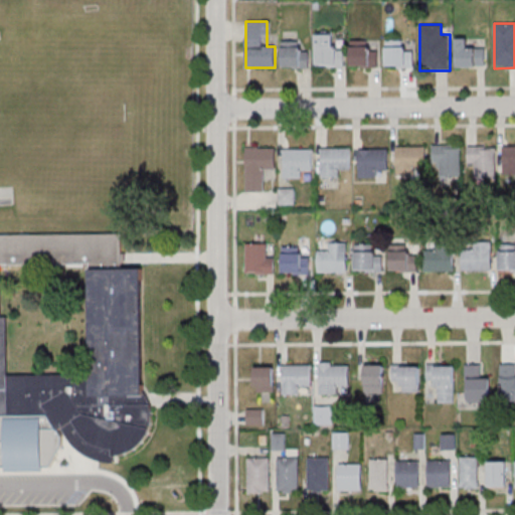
[(334,32),(316,32),(316,65),(344,65),(344,45),(334,45),(334,32)]
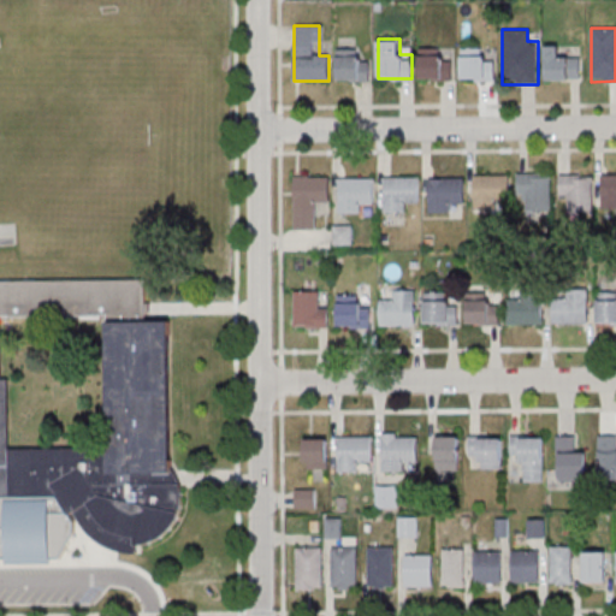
[(545,81),(581,81),(581,57),(558,57),(558,46),(545,46),(545,81)]
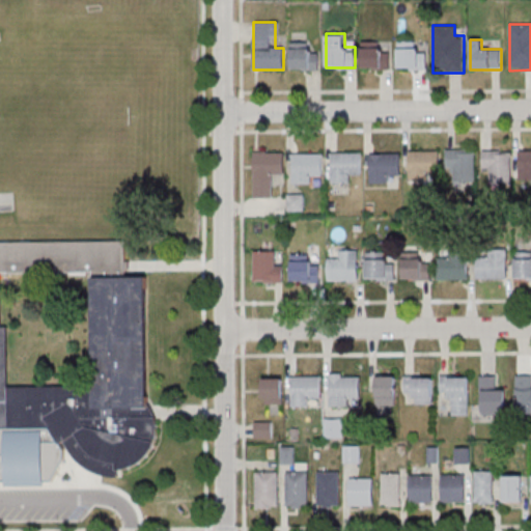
[(397,68),(426,68),(426,50),(416,50),(416,40),(397,40),(397,68)]
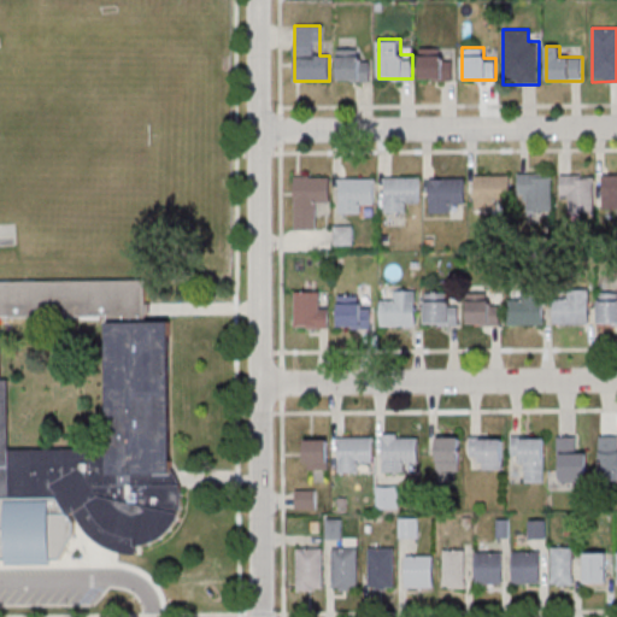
[(338,81),(370,81),(370,59),(359,59),(359,48),(338,48),(338,81)]
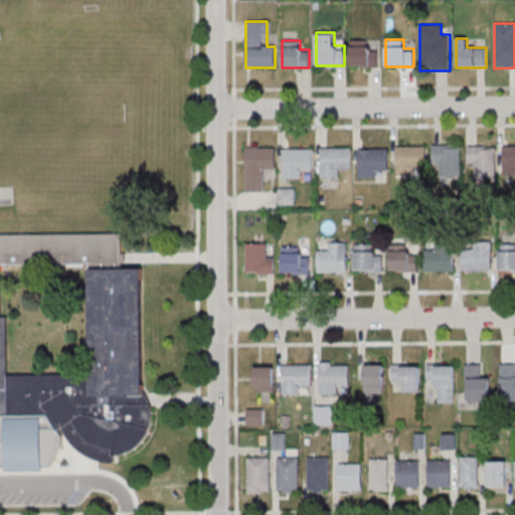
[(369,40),(350,40),(350,66),(378,66),(378,49),(369,49),(369,40)]
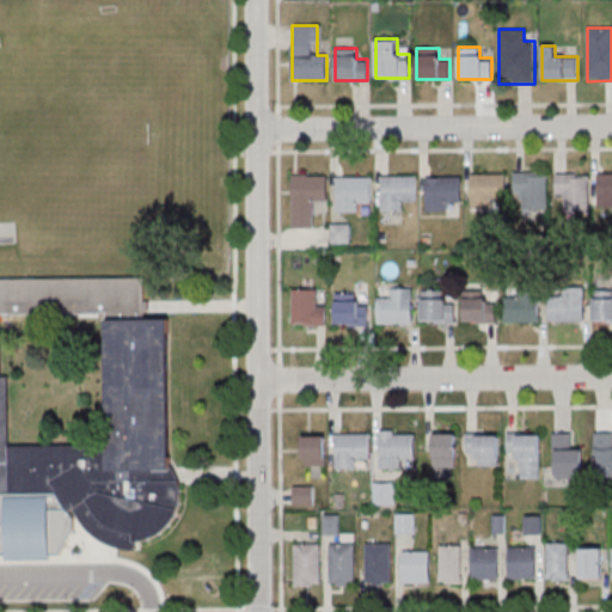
[(514,171),(514,209),(548,209),(548,171),(514,171)]
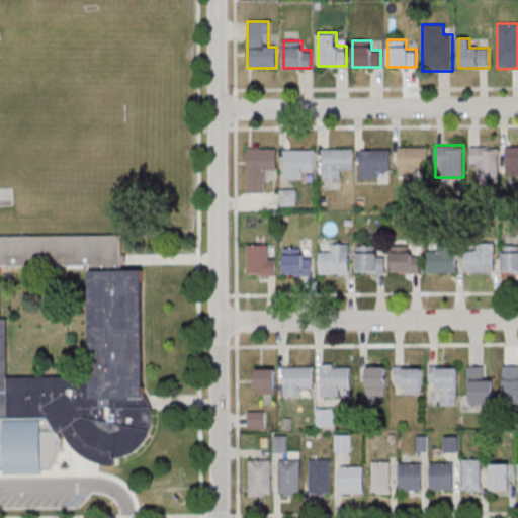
[(470,174),(499,174),(499,146),(470,146),(470,174)]
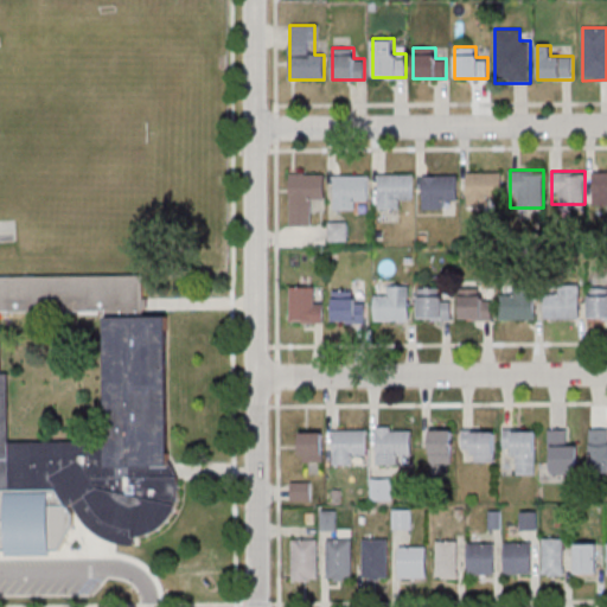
[(467,206),(490,206),(490,197),(503,197),(503,172),(467,172),(467,206)]
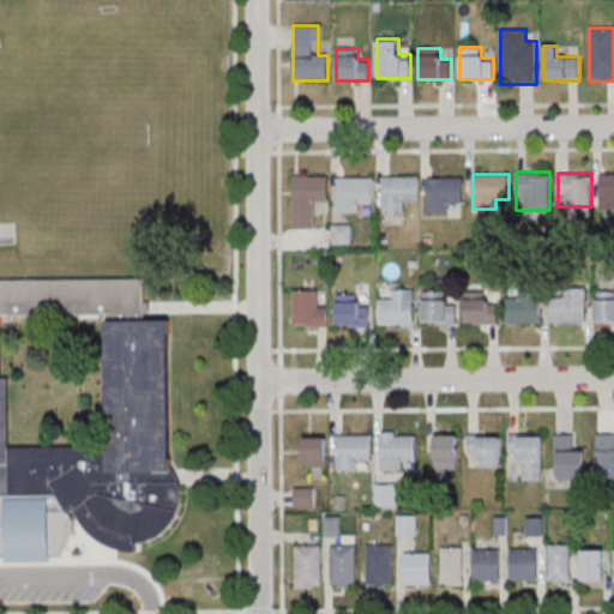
[(329,175),(294,175),(294,228),(315,228),(315,202),(329,202),(329,175)]
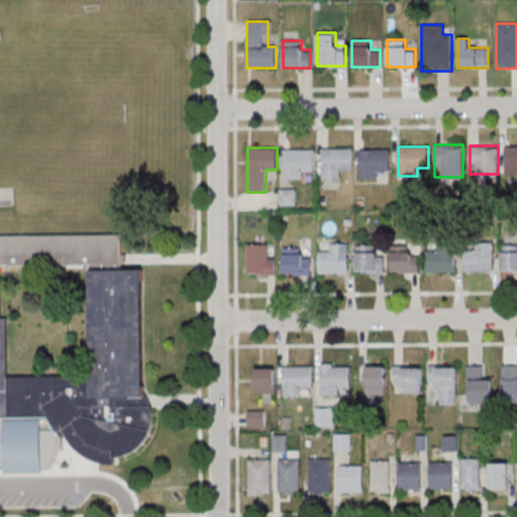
[(322,179),(340,179),(340,170),(351,170),(351,148),(322,148),(322,179)]
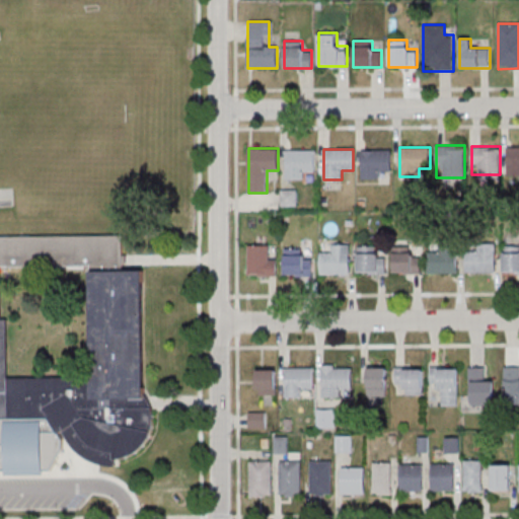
[(381,178),(381,170),(391,170),(391,149),(362,149),(362,178),(381,178)]
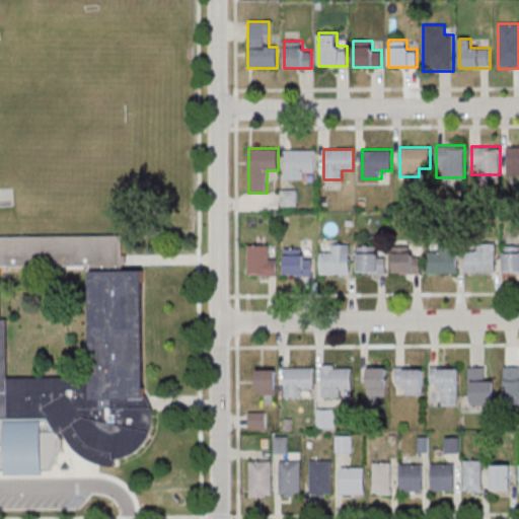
[(315,150),(286,150),(286,179),(305,179),(305,171),(315,171),(315,150)]
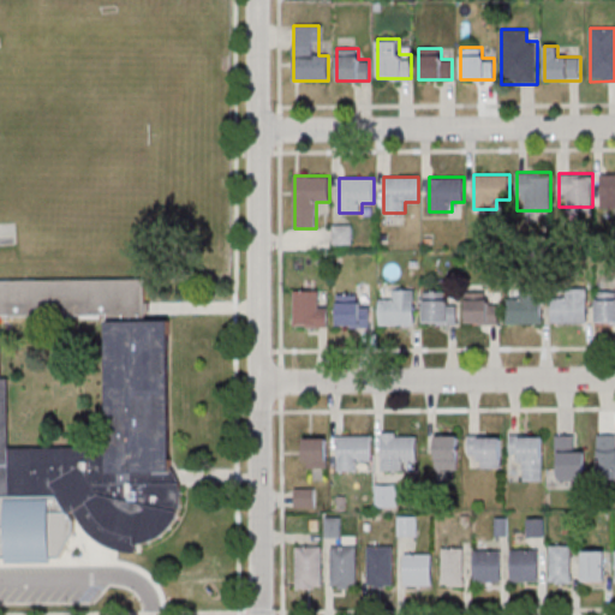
[(334,243),(352,243),(352,226),(334,226),(334,243)]
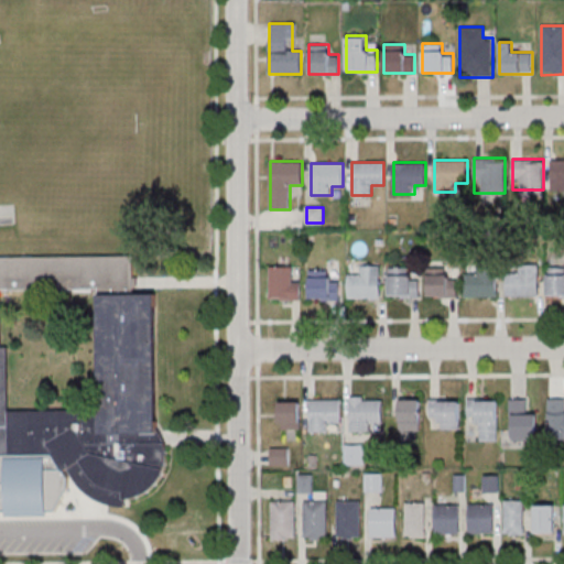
[(158,431),(156,292),(133,292),(133,283),(133,255),(0,255),(0,513),(55,513),(68,489),(68,479),(65,470),(68,468),(76,484),(96,499),(110,505),(123,506),(125,497),(137,498),(159,481),(165,469),(167,455),(166,443),(164,437),(161,431),(158,431)]
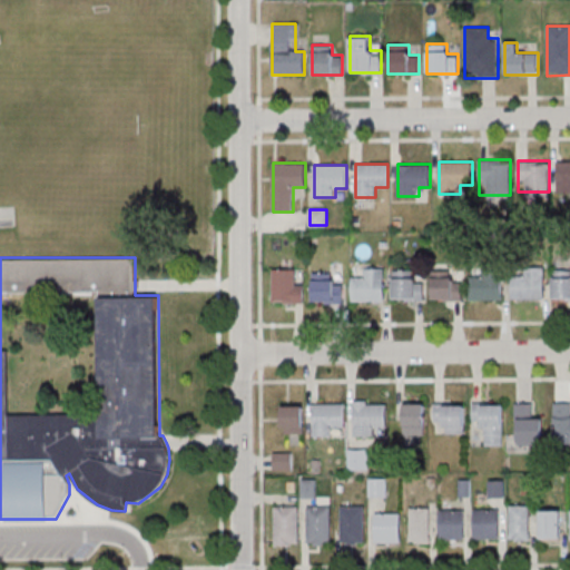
[(295,281),(295,268),(273,268),(273,303),(304,303),(304,281),(295,281)]
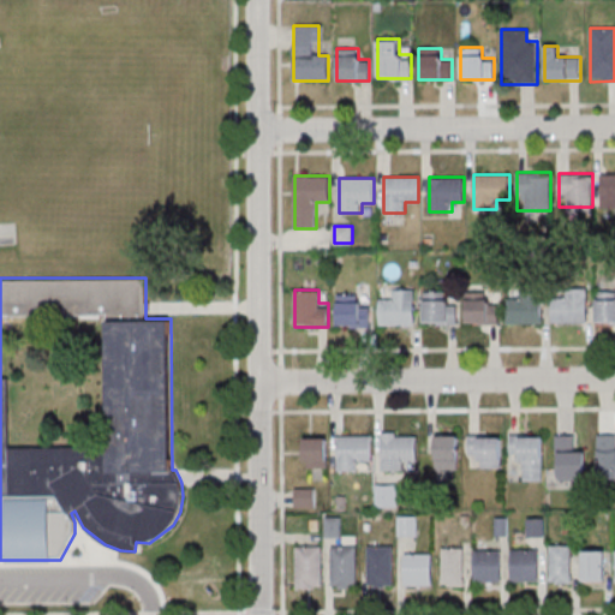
[(415,323),(415,290),(392,290),(392,300),(380,300),(380,323),(415,323)]
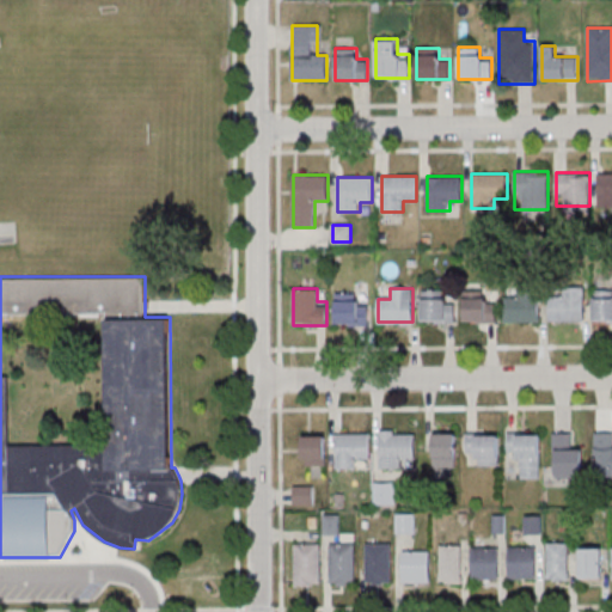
[(506,299),(506,322),(539,322),(539,288),(516,288),(516,299),(506,299)]
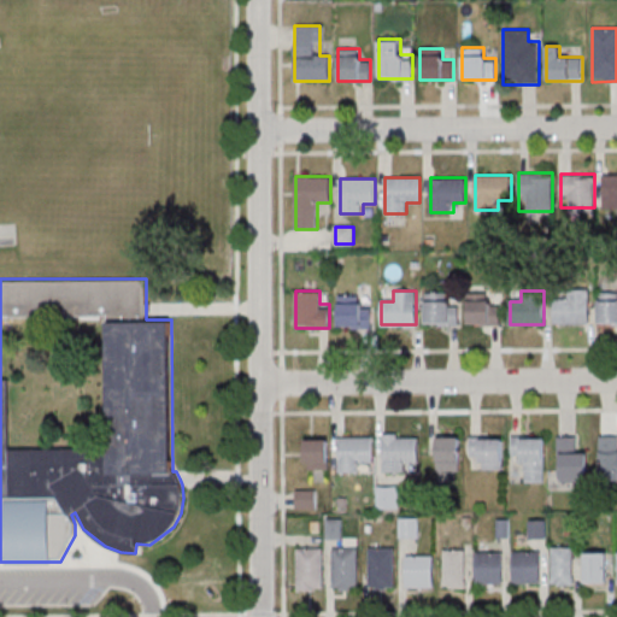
[(554,324),(591,324),(591,292),(554,292),(554,324)]
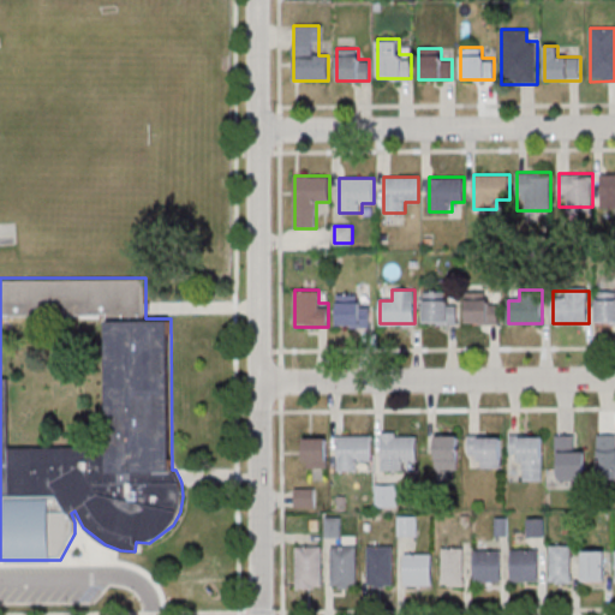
[(458,323),(458,303),(446,303),(446,292),(424,292),(424,323),(458,323)]
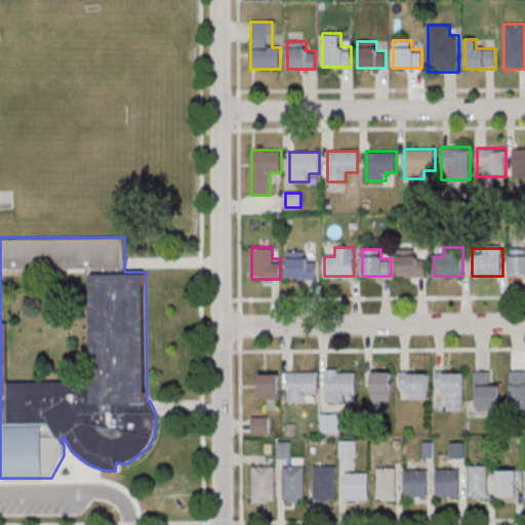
[(398,276),(426,276),(426,258),(416,258),(416,249),(398,249),(398,276)]
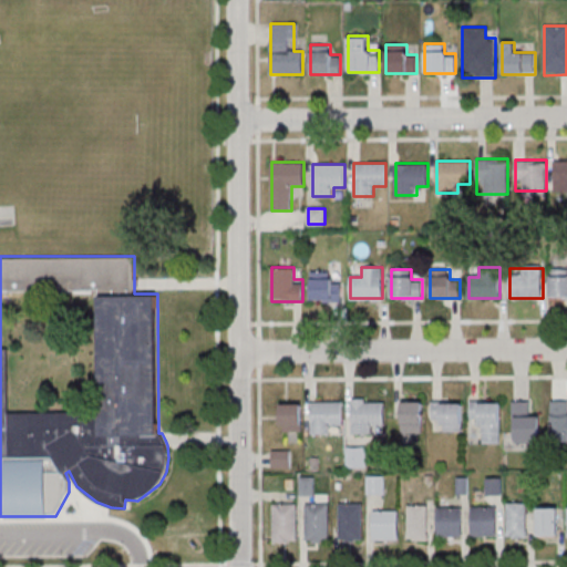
[(311,300),(342,300),(342,282),(331,282),(331,271),(311,271),(311,300)]
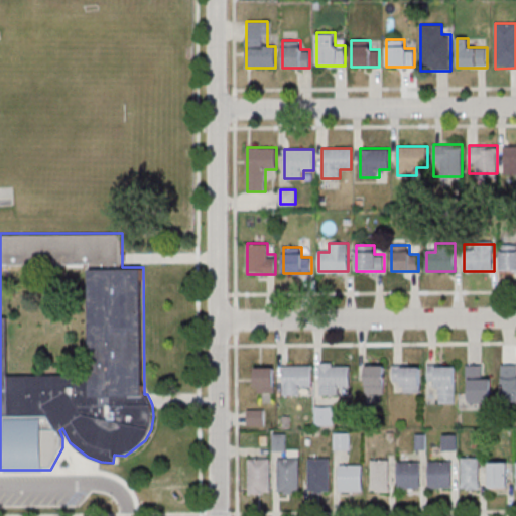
[(515,270),(515,251),(501,251),(501,271),(515,270)]
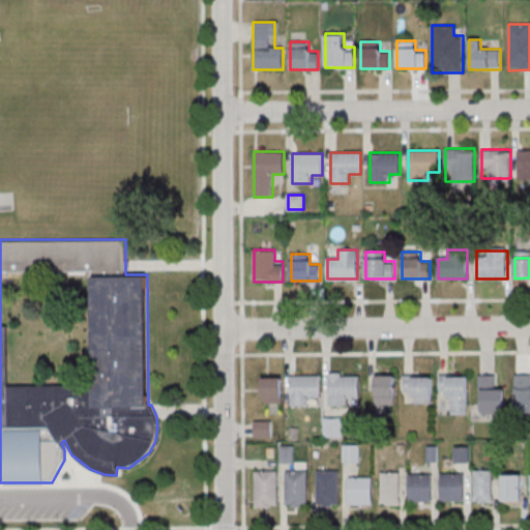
[(529,373),(516,374),(516,407),(529,407),(529,415),(529,414),(529,373)]
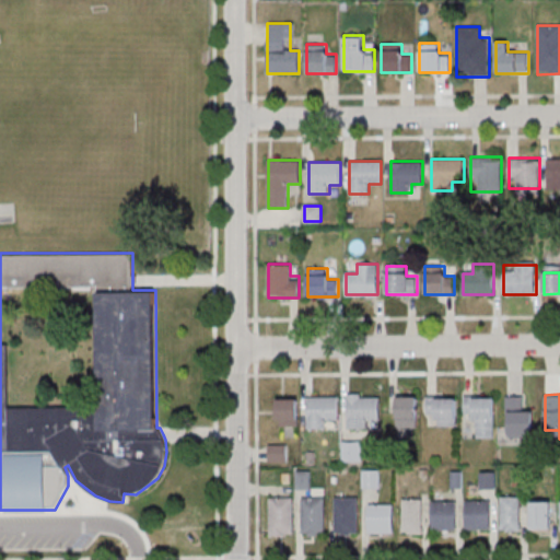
[(347,395),(347,430),(369,430),(369,422),(381,422),(381,395),(347,395)]
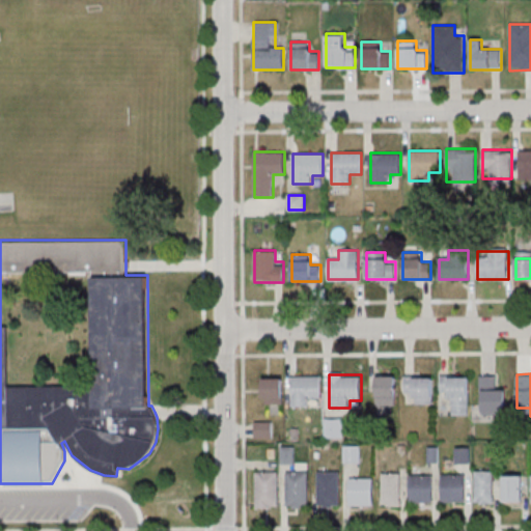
[(480,414),(505,414),(505,387),(496,387),(496,375),(480,375),(480,414)]
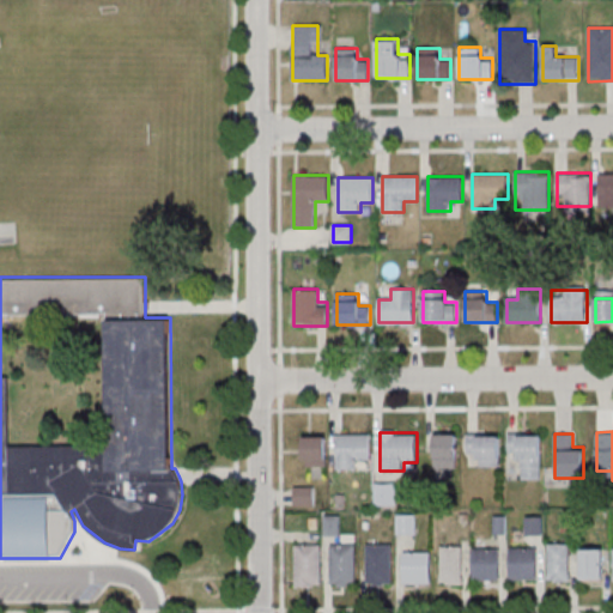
[(434,435),(434,471),(457,471),(457,435),(434,435)]
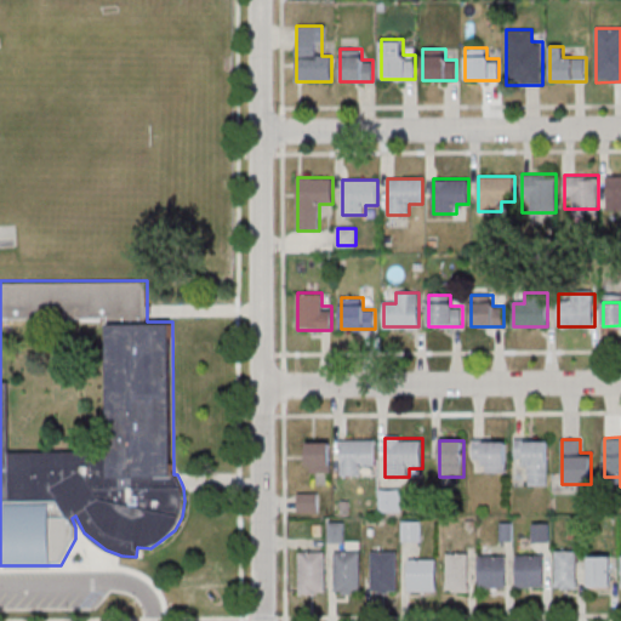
[(528,462),(528,485),(550,485),(550,440),(514,440),(514,462),(528,462)]
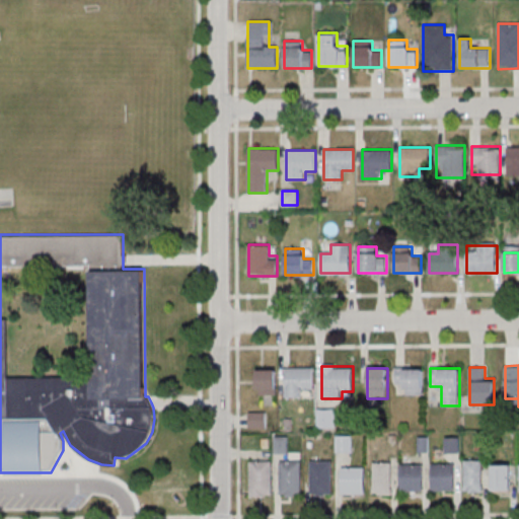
[(257,395),(277,395),(277,369),(257,369),(257,395)]
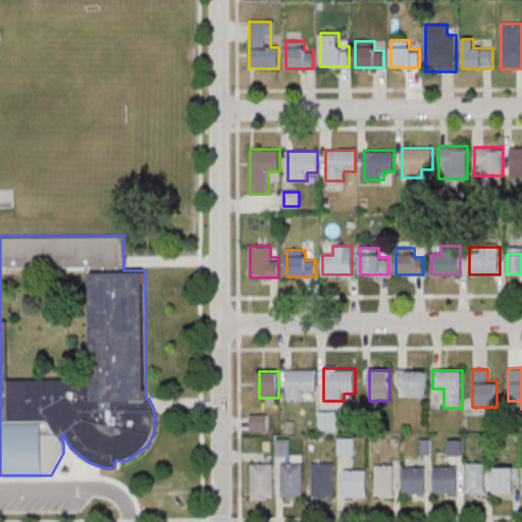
[(316,371),(286,371),(286,402),(305,402),(305,393),(316,393),(316,371)]
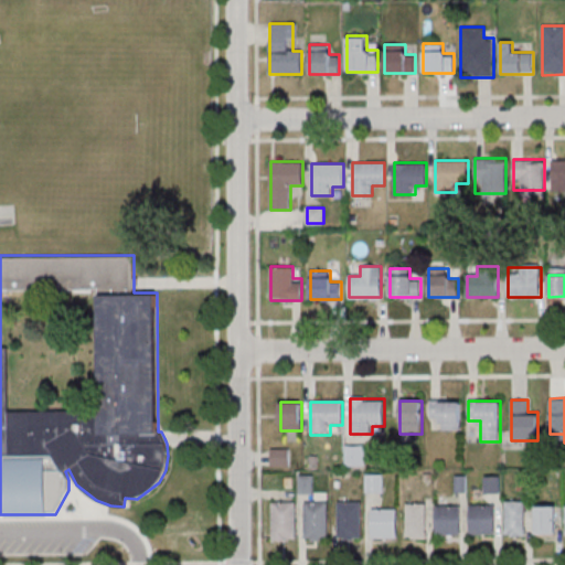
[(460,430),(460,402),(429,402),(429,420),(440,420),(440,430),(460,430)]
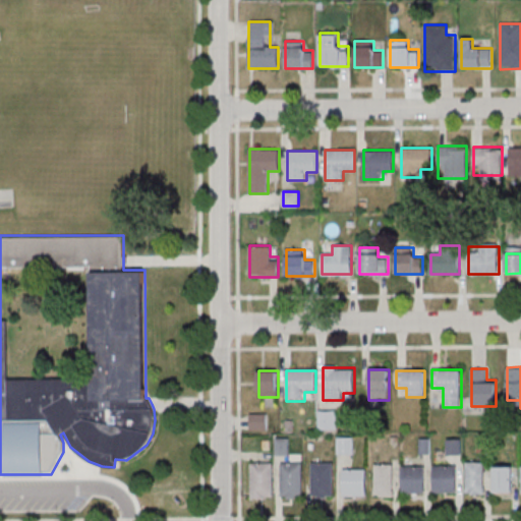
[(320,429),(337,429),(337,411),(320,411),(320,429)]
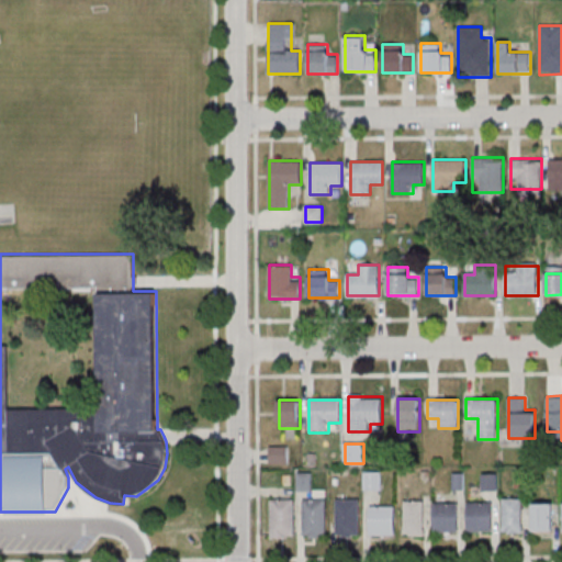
[(288,446),(270,446),(270,463),(288,463),(288,446)]
